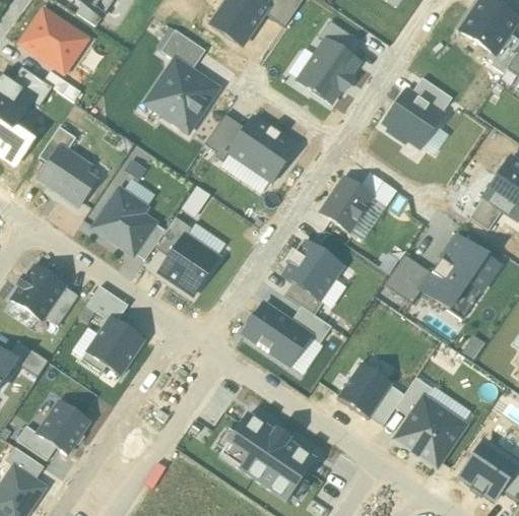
[(83,0),(76,11),(95,25),(112,0),(83,0)]
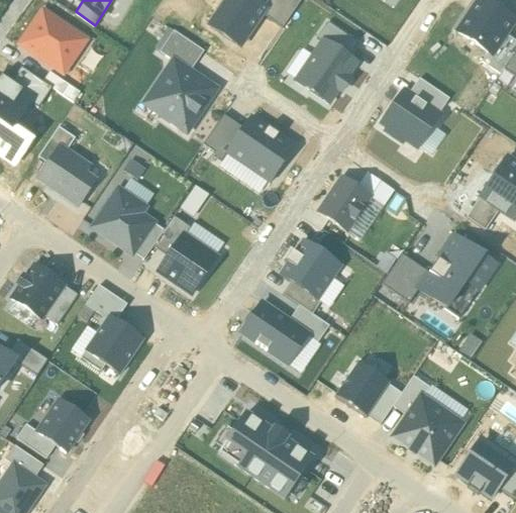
[(220,8),(211,23),(241,42),(262,11),(280,23),(295,0),(270,0),(266,7),(254,0),(221,0),(217,6),(220,8)]
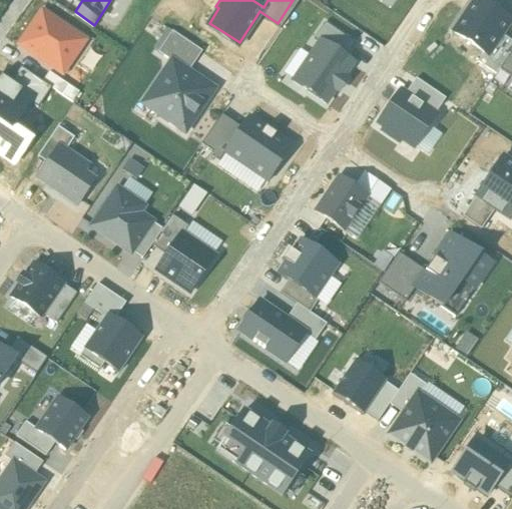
[(500,65),(511,48),(511,37),(504,33),(511,21),(511,16),(487,0),(471,0),(452,29),(483,51),(478,58),(496,71),(500,65)]
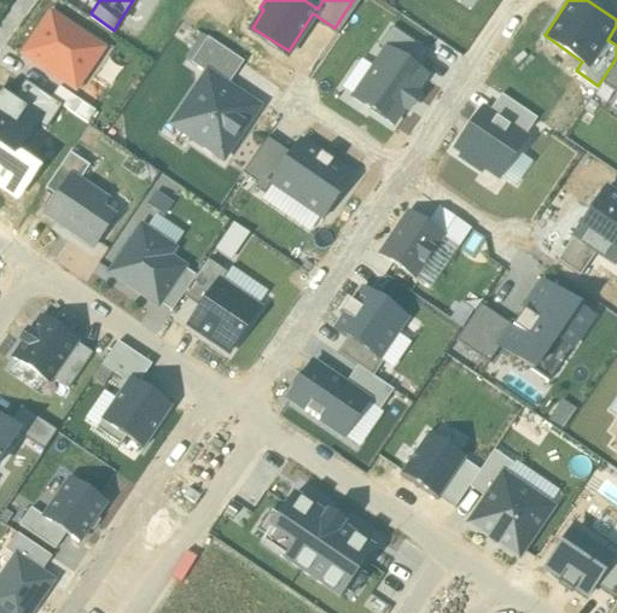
[(47,5),(17,50),(60,79),(48,95),(60,103),(88,122),(98,107),(75,92),(106,45),(47,5)]
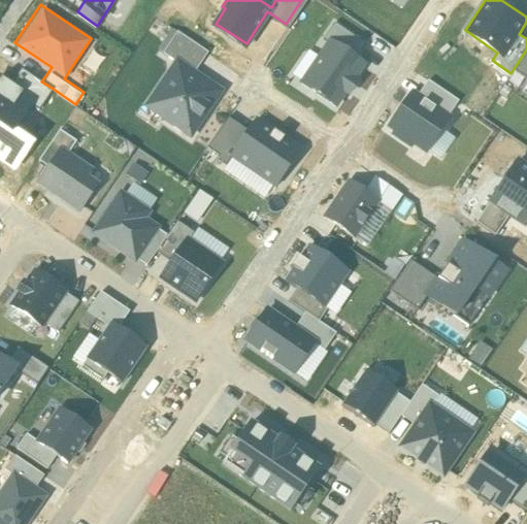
[(360,45),(331,26),(296,76),(336,104),(361,69),(350,61),(360,45)]
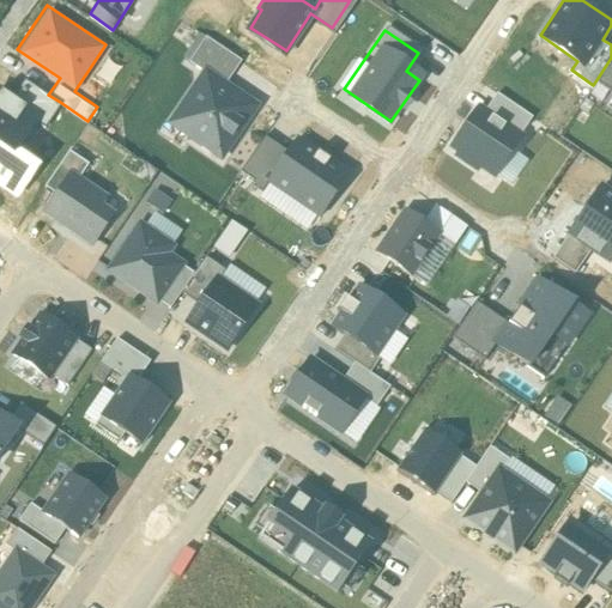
[(201,32),(186,55),(199,65),(163,120),(217,156),(254,101),(220,78),(236,54),(201,32)]
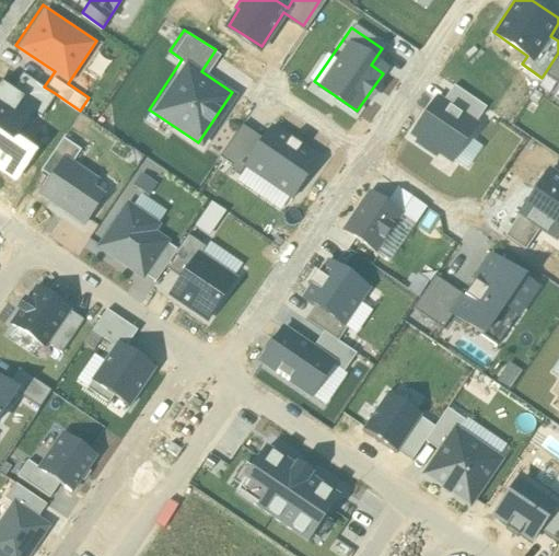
[(558,53),(546,71),(558,79),(558,53)]
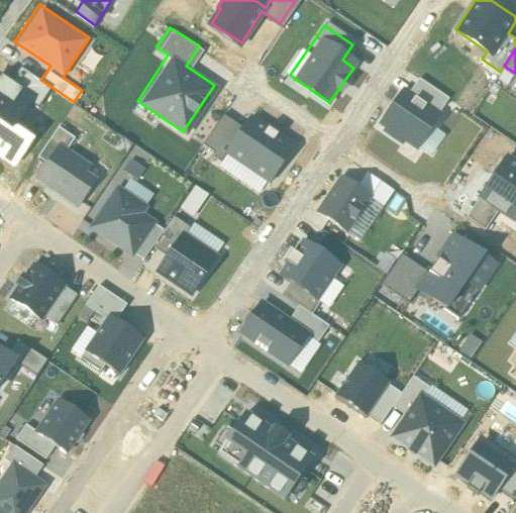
[(50,86),(40,80),(21,67),(12,80),(0,71),(0,154),(16,165),(34,137),(17,125),(33,101),(37,104),(50,86)]
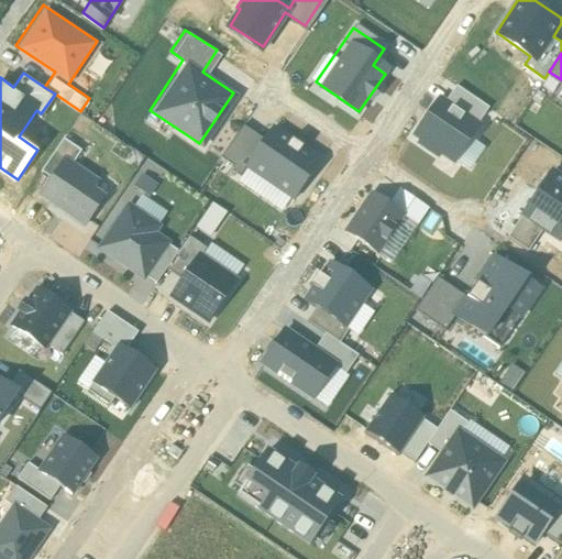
[(440,92),(412,133),(455,162),(483,121),(480,120),(489,105),(456,83),(448,97),(440,92)]
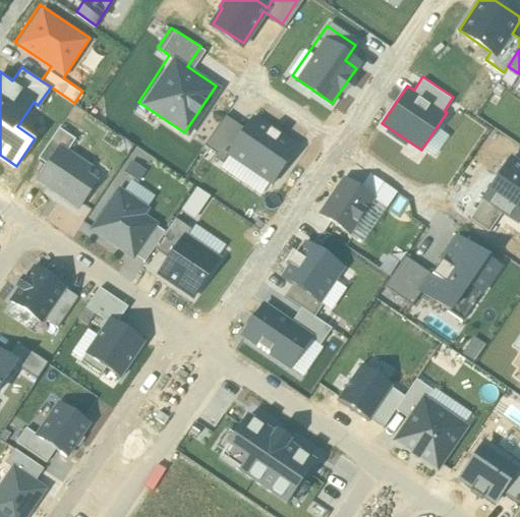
[(220,113),(204,137),(266,180),(292,140),(246,110),(236,123),(220,113)]
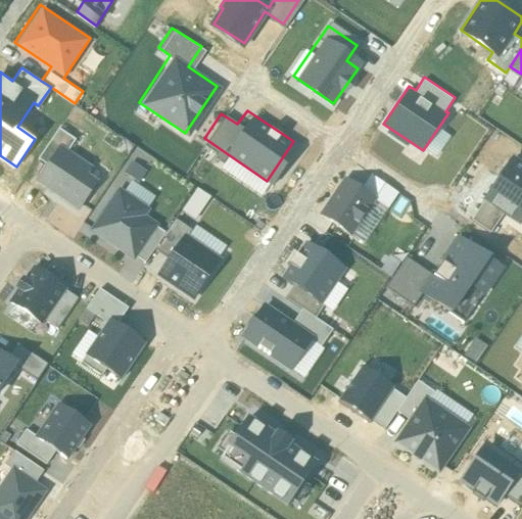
[(55,136),(41,157),(44,159),(51,164),(40,181),(76,206),(96,177),(63,154),(69,145),(55,136)]
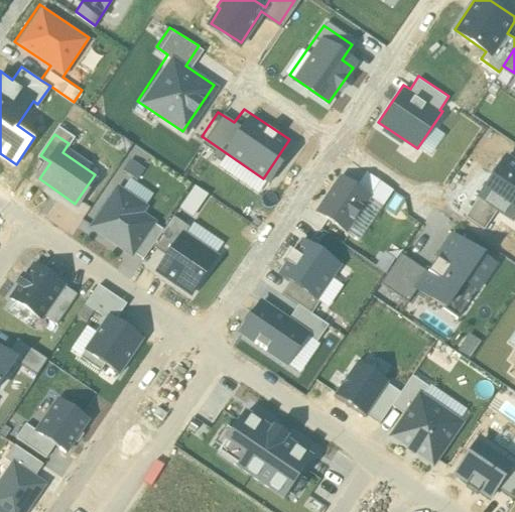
[(131,155),(124,168),(140,176),(146,163),(131,155)]
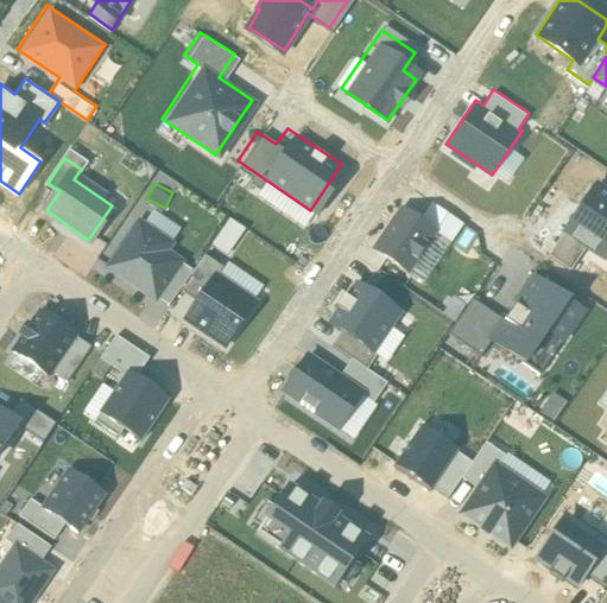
[(606,189),(596,183),(550,253),(573,267),(588,245),(605,255),(606,253),(606,189)]
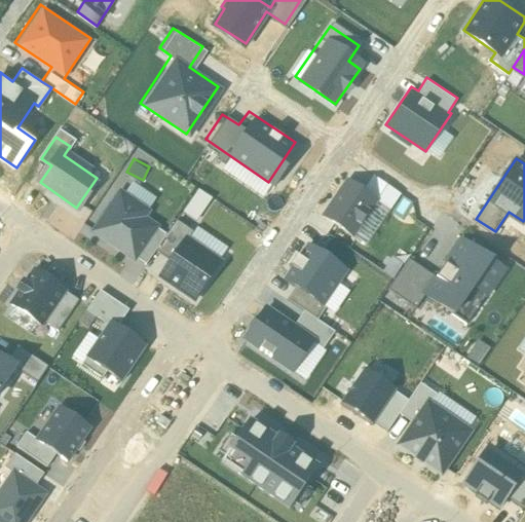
[(346,178),(323,214),(353,234),(377,198),(346,178)]
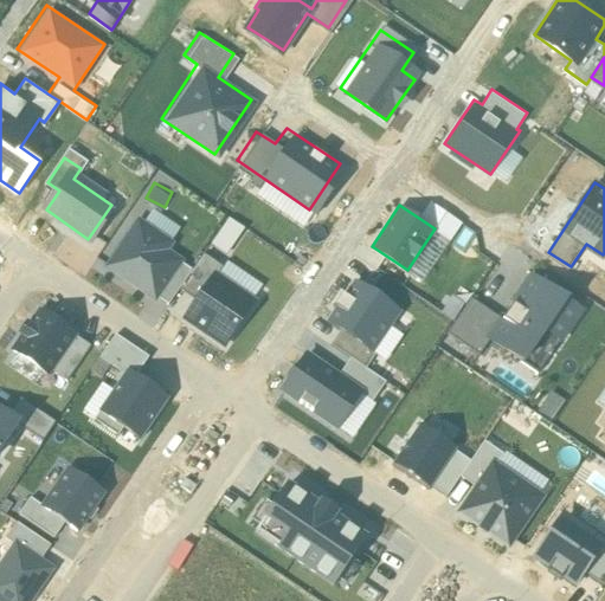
[(153,288),(166,296),(175,280),(186,265),(165,250),(172,239),(133,213),(100,260),(149,293),(153,288)]
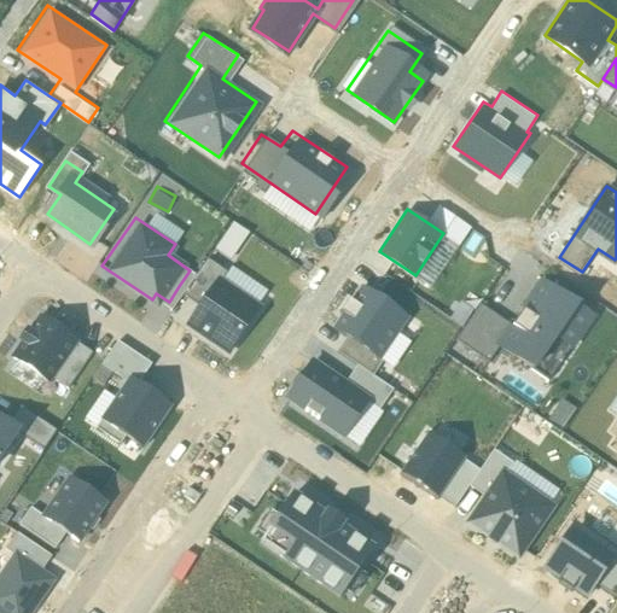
[(202,255),(190,270),(179,286),(196,298),(181,319),(230,351),(260,307),(219,279),(223,270),(202,255)]
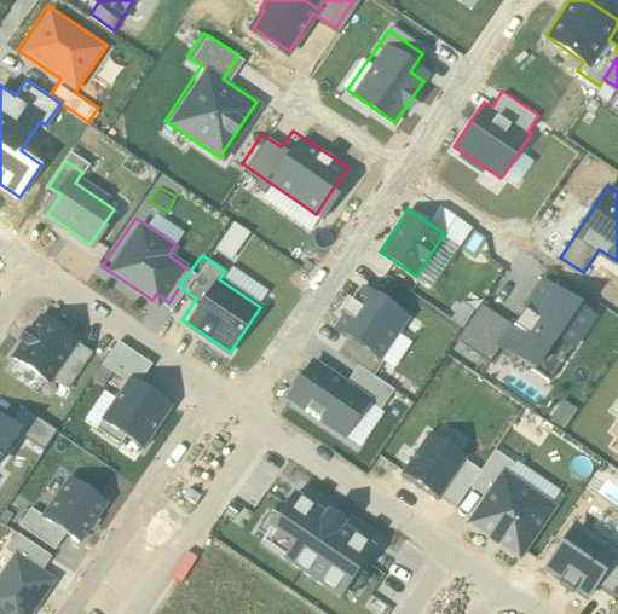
[(503,318),(477,300),(452,335),(484,357),(490,347),(552,388),(602,313),(537,270),(503,318)]
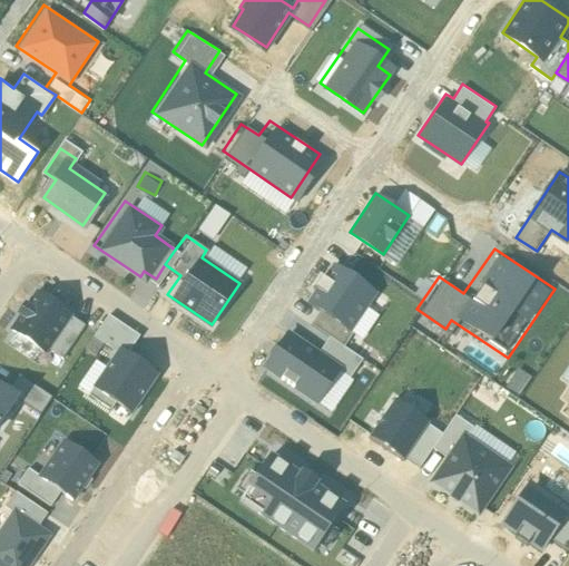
[(320,309),(311,322),(331,334),(343,343),(378,291),(333,261),(307,301),(320,309)]
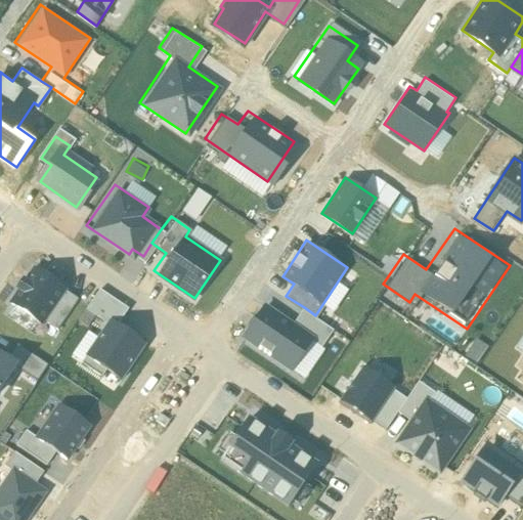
[(15,289),(17,290),(9,302),(14,305),(8,314),(33,330),(38,320),(43,323),(46,319),(58,329),(80,297),(68,289),(69,286),(35,264),(27,276),(25,274),(15,289)]
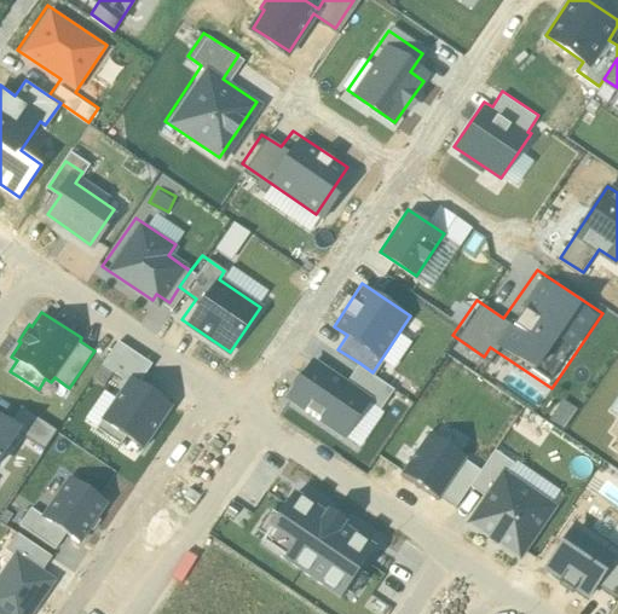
[(130,382),(102,423),(144,451),(175,404),(142,381),(152,365),(117,342),(103,365),(130,382)]
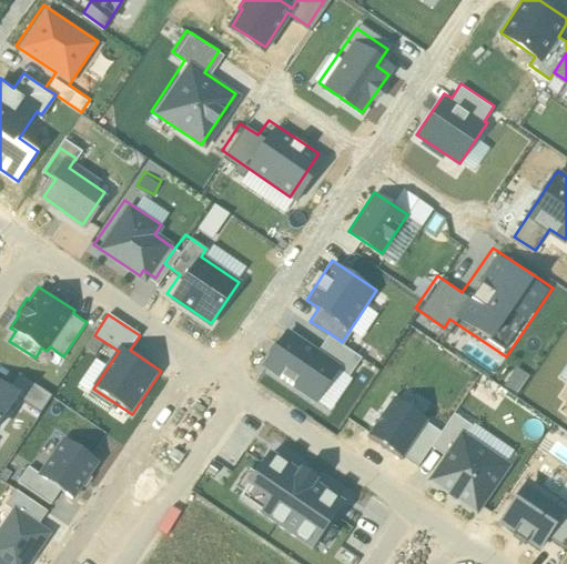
[(361,354),(342,342),(330,333),(319,349),(289,330),(266,364),(316,398),(337,365),(348,373),(361,354)]
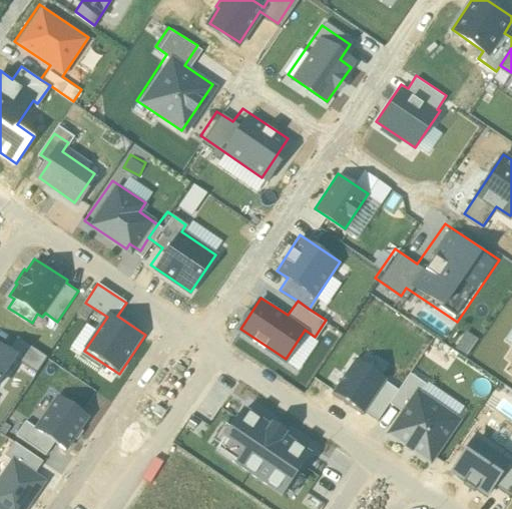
[(0,342),(0,381),(17,357),(36,370),(46,354),(18,335),(9,349),(0,342)]
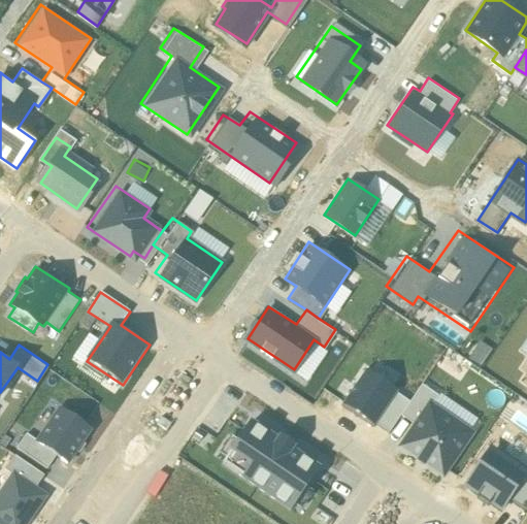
[(389,432),(399,417),(410,400),(368,372),(344,407),(376,429),(380,425),(389,432)]
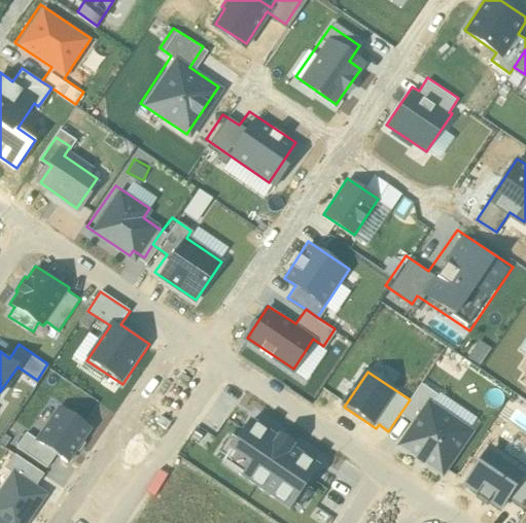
[(410,399),(398,416),(413,425),(402,441),(446,469),(471,431),(431,405),(439,393),(421,382),(410,399)]
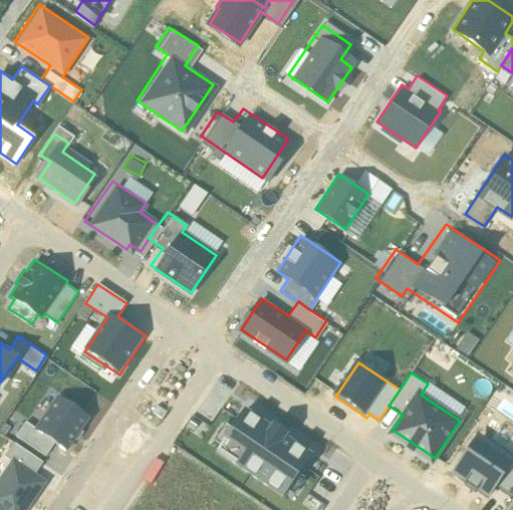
[(27,424),(19,437),(47,455),(56,442),(67,449),(87,419),(59,401),(39,431),(27,424)]
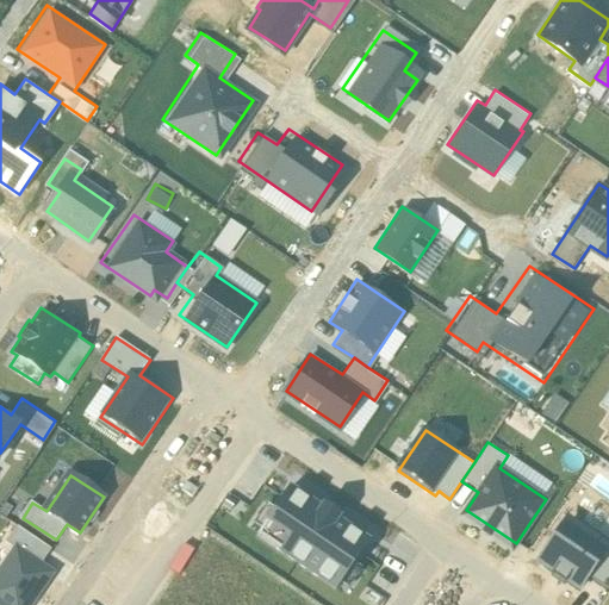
[(291,491),(258,538),(341,594),(374,547),(291,491)]
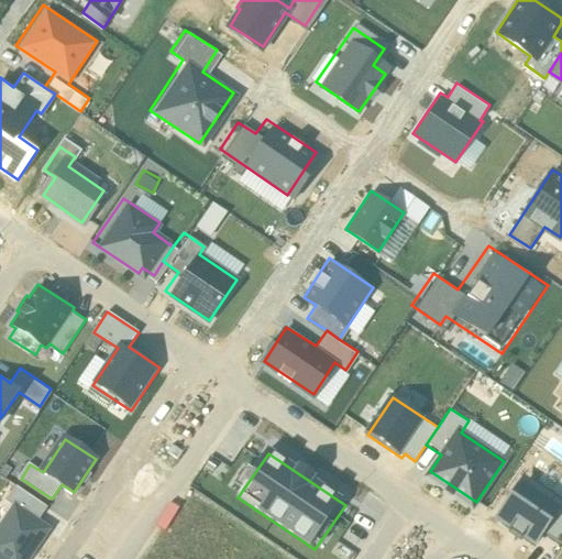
[(561,497),(524,472),(494,516),(537,544),(546,530),(561,540),(561,497)]
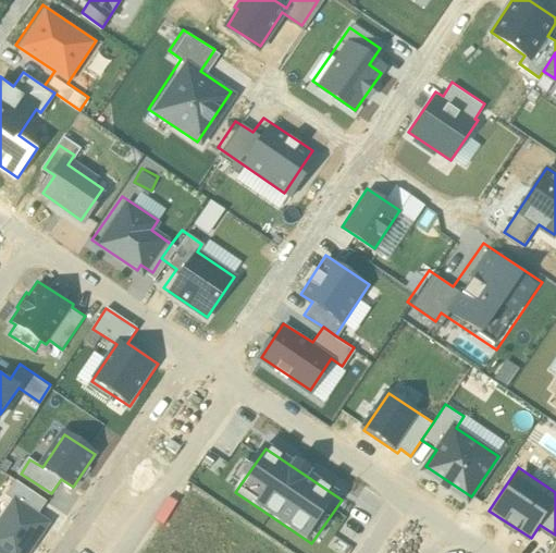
[(40,499),(12,480),(3,492),(10,496),(0,511),(0,552),(22,552),(46,519),(33,510),(40,499)]
